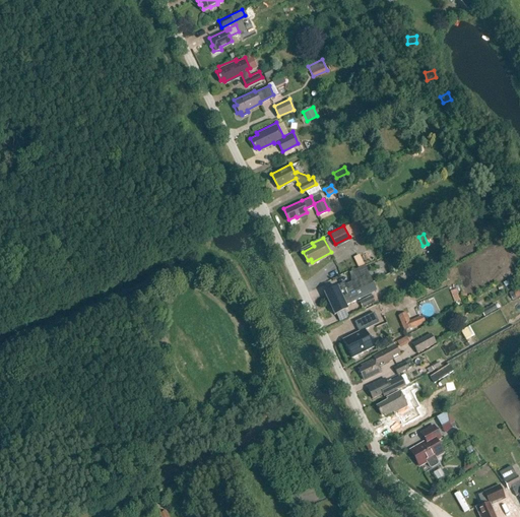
[(336,285),(324,292),(329,302),(342,296),(369,281),(365,274),(345,283),(344,280),(336,284),(336,285)]
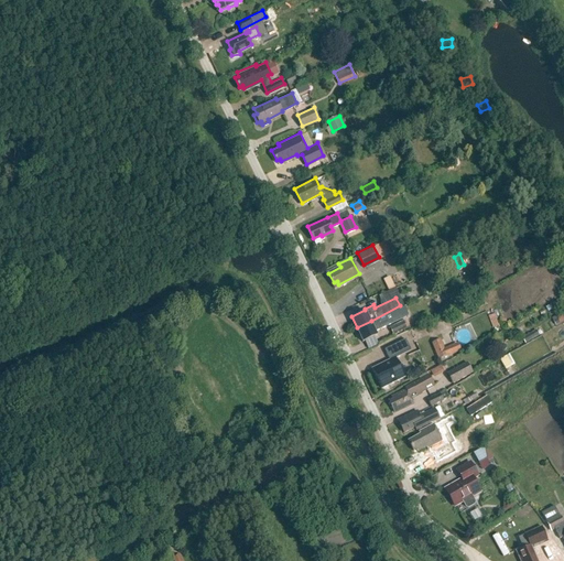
[(371,321),(357,327),(362,340),(377,333),(375,330),(381,326),(380,323),(388,320),(384,314),(400,306),(400,305),(371,321)]
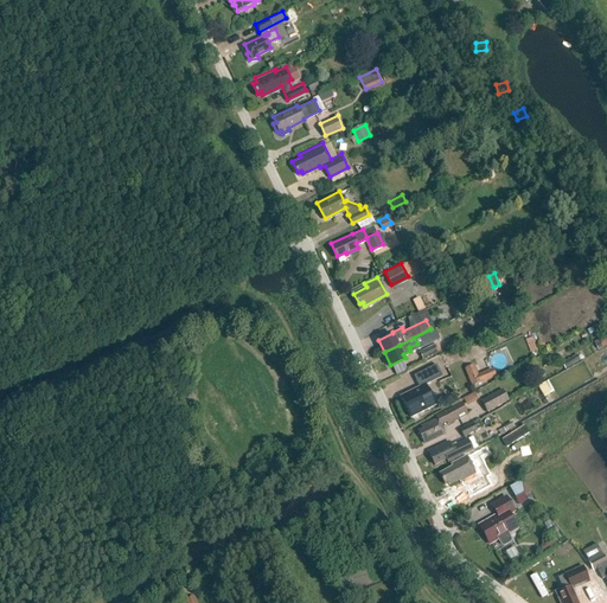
[(593,340),(598,347),(602,345),(600,340),(606,337),(604,334),(593,340)]
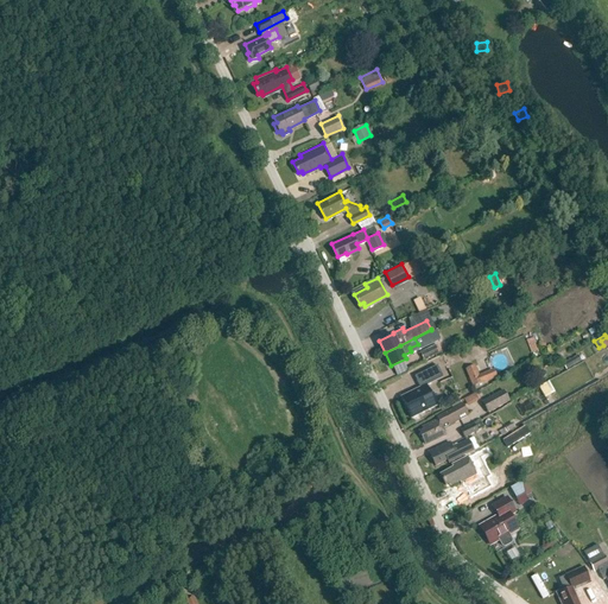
[(435,343),(419,350),(423,358),(438,351),(435,343)]
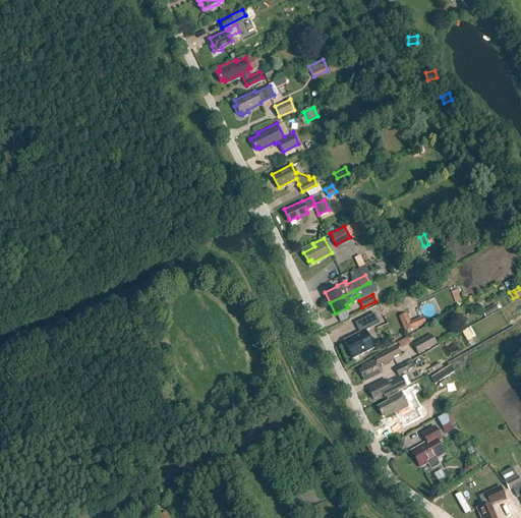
[(481,309),(485,315),(499,308),(495,301),(481,309)]
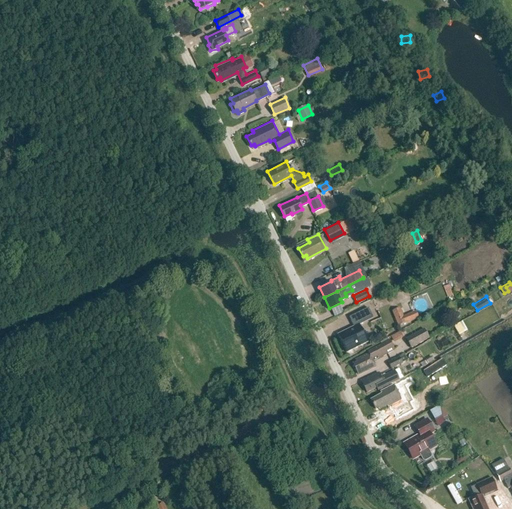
[(408,319),(403,305),(393,309),(398,323),(408,319)]
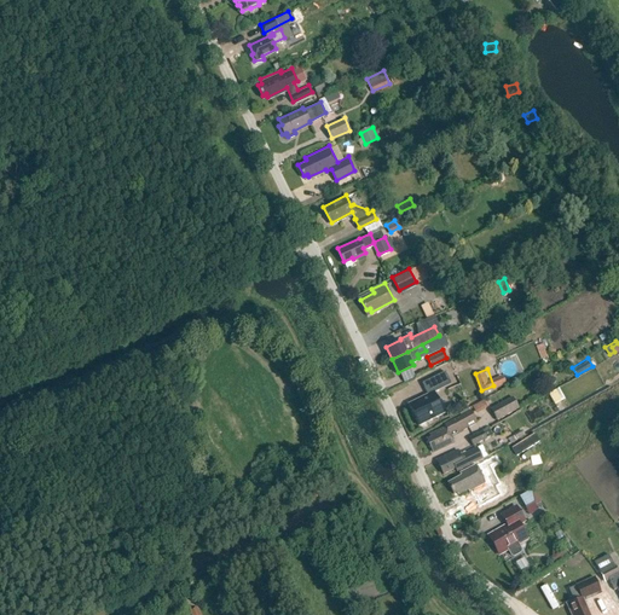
[(433,390),(434,390),(451,382),(445,370),(422,381),(428,393),(433,390)]
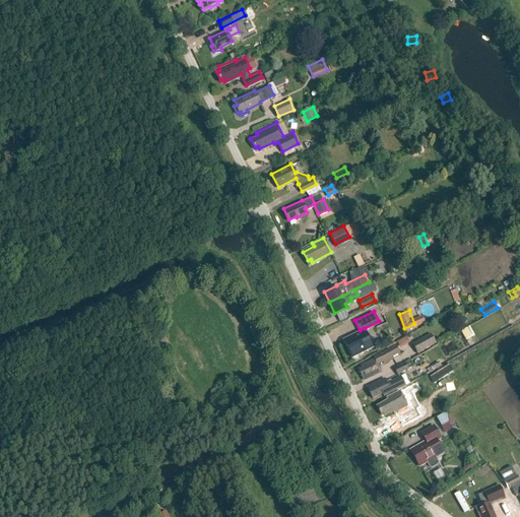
[(343,338),(351,357),(373,345),(365,328),(364,328),(343,338)]
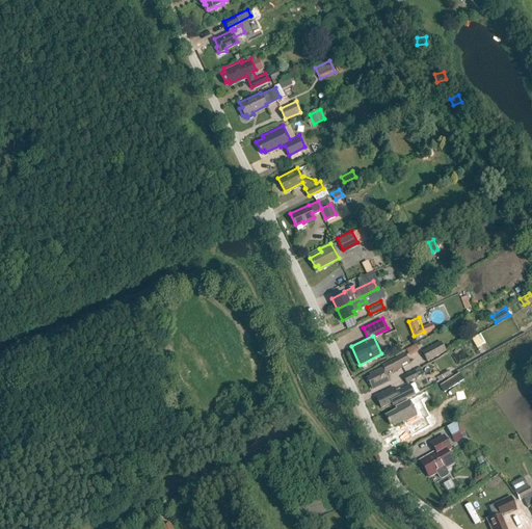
[(441,340),(422,350),(427,360),(446,349),(441,340)]
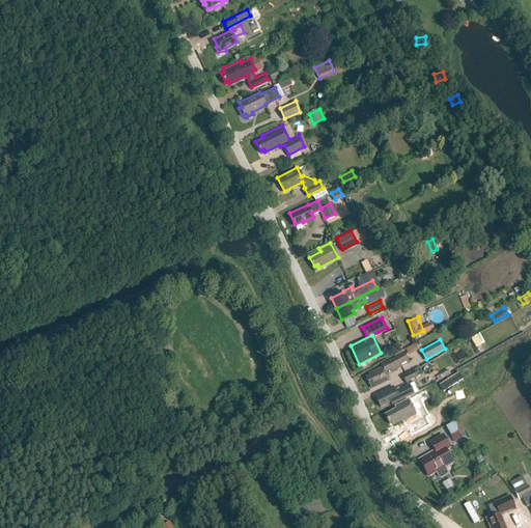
[(374,384),(375,386),(390,378),(387,371),(410,359),(404,349),(382,361),(383,362),(381,363),(382,365),(369,372),(370,374),(366,377),(371,385),(374,384)]
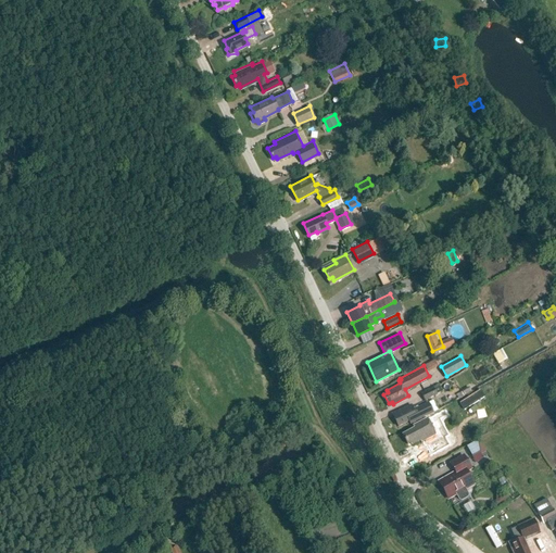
[(421,392),(425,399),(442,390),(439,384),(421,392)]
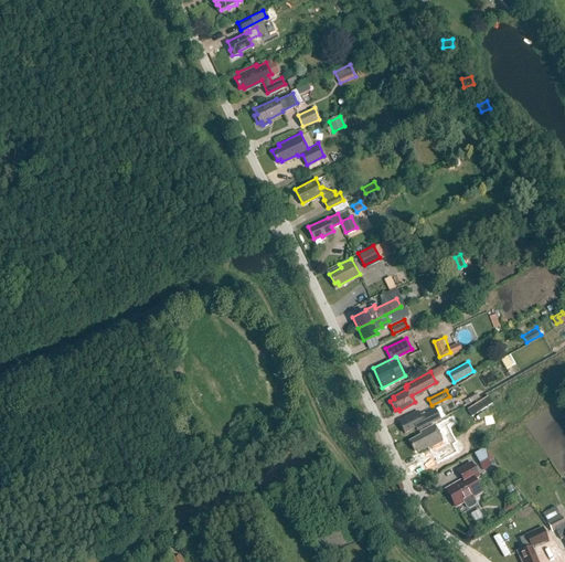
[(417,410),(402,417),(403,420),(400,421),(405,432),(415,426),(417,428),(430,423),(429,423),(440,417),(435,407),(420,415),(417,410)]
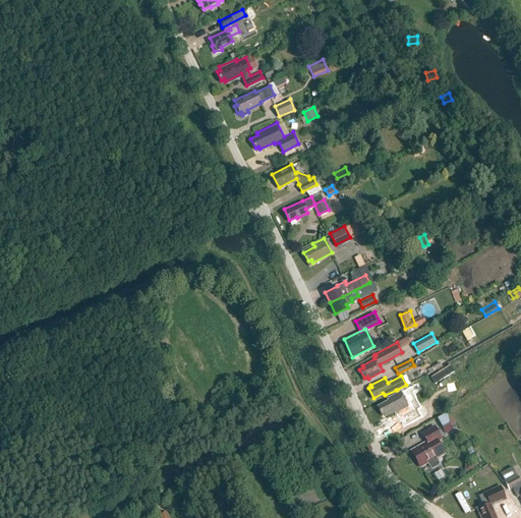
[(419,379),(411,382),(416,394),(414,395),(416,401),(426,397),(419,379)]
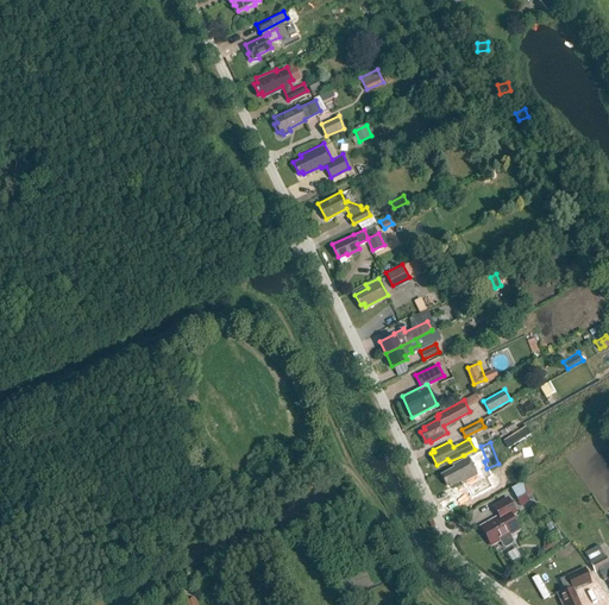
[(450,481),(451,485),(460,479),(462,481),(477,472),(468,455),(452,464),(453,466),(440,473),(446,484),(450,481)]
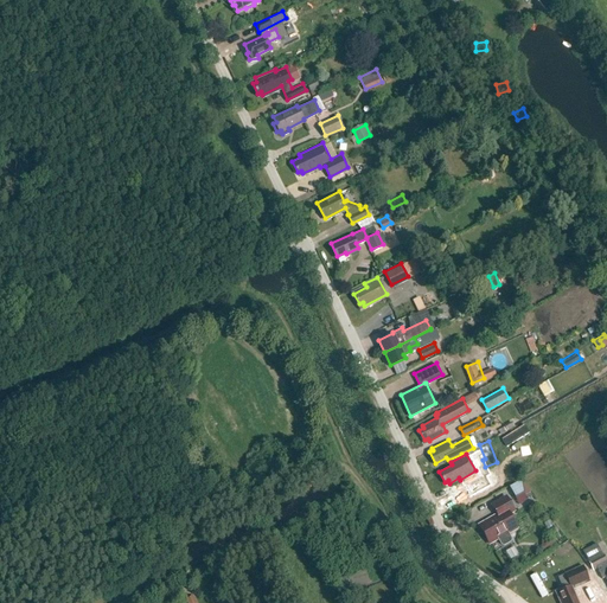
[(502,488),(513,493),(518,502),(526,498),(523,491),(521,478),(502,488)]
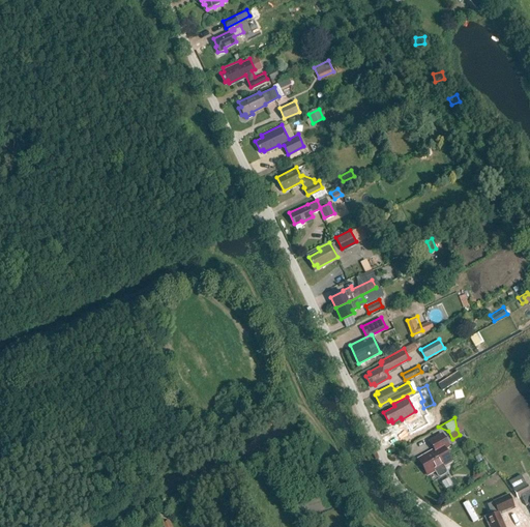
[(438,474),(440,474),(445,471),(446,469),(443,464),(451,460),(444,447),(448,445),(441,432),(430,438),(434,447),(418,457),(428,473),(435,469),(438,474)]
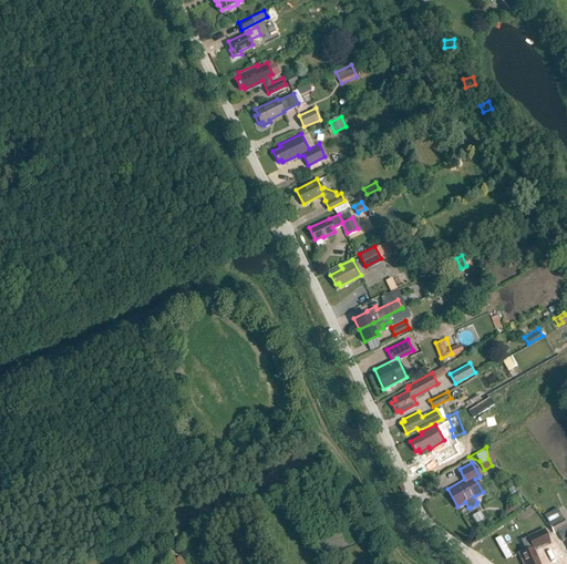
[(565,537),(566,542),(566,523),(566,524),(563,515),(562,516),(556,504),(543,510),(548,522),(553,531),(556,529),(560,539),(565,537)]
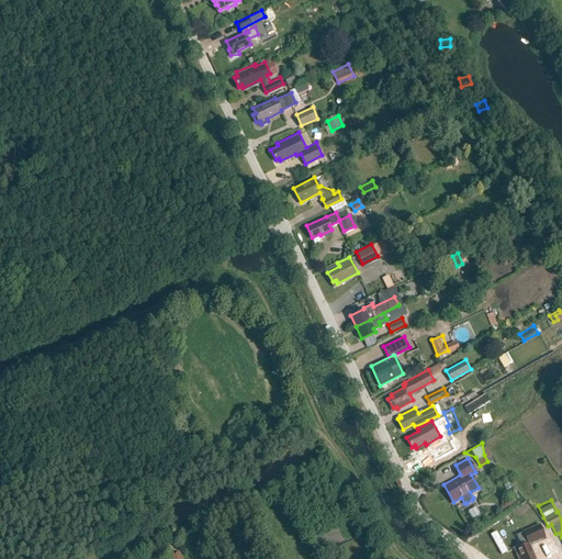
[(517,533),(521,543),(514,546),(519,558),(536,558),(529,543),(544,536),(539,524),(517,533)]
